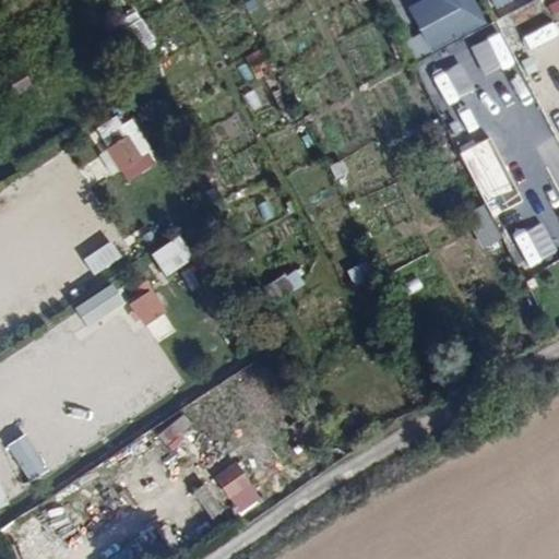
[(424,0),(409,8),(432,51),(486,24),(473,0),(424,0)]
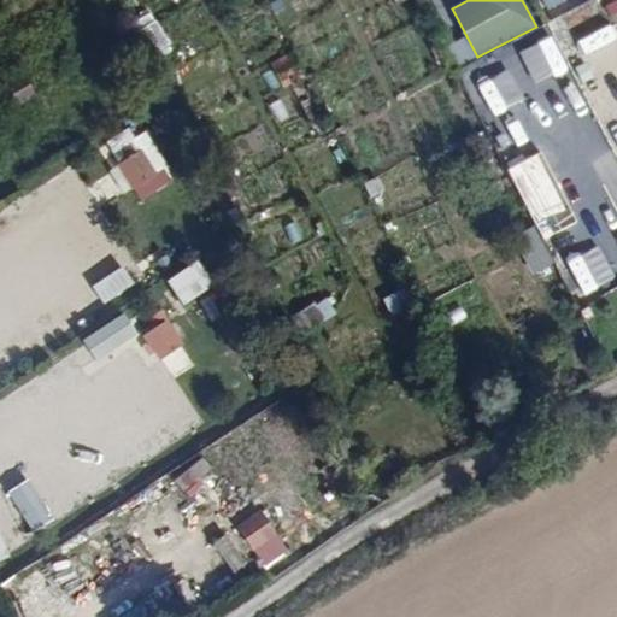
[(563,0),(539,0),(545,12),(564,3),(563,0)]
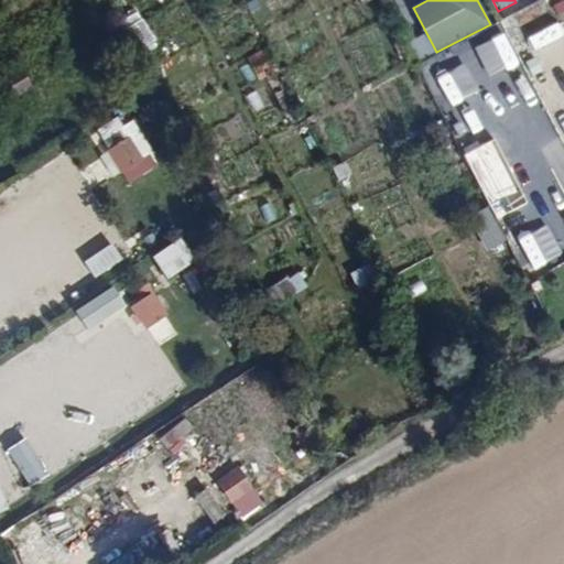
[(529,49),(562,34),(555,22),(523,36),(529,49)]
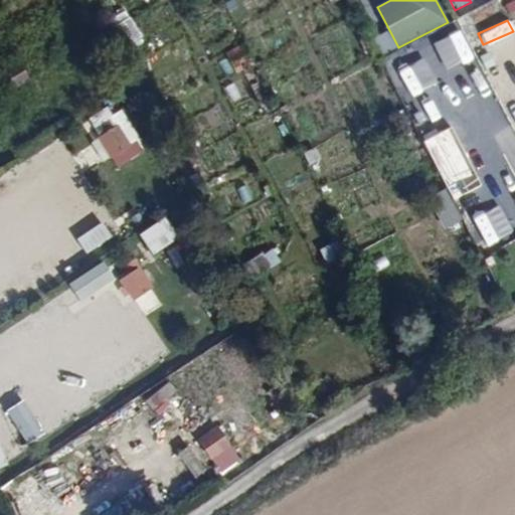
[(226,55),(235,72),(253,63),(244,45),(226,55)]
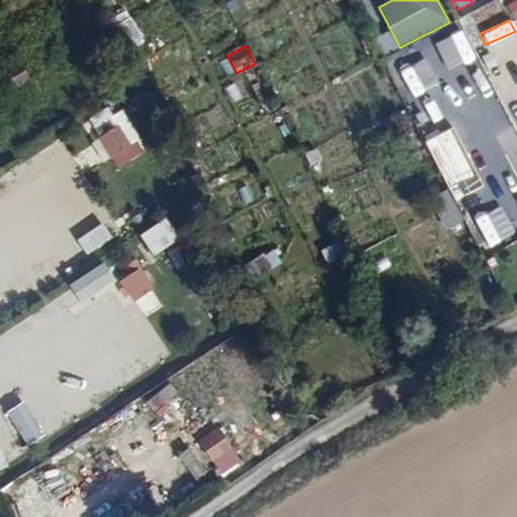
[(492,52),(478,58),(495,99),(509,93),(492,52)]
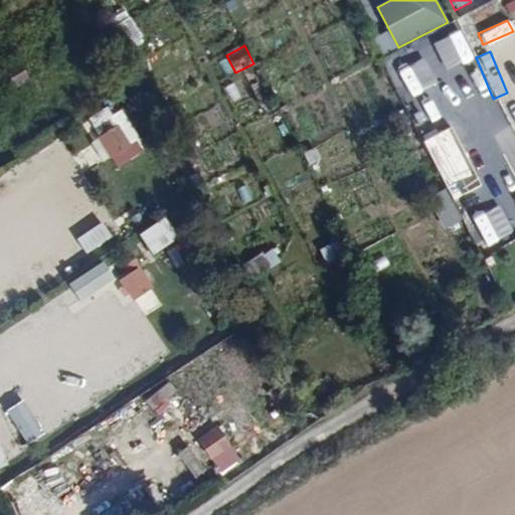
[(4,71),(15,91),(30,81),(18,62),(4,71)]
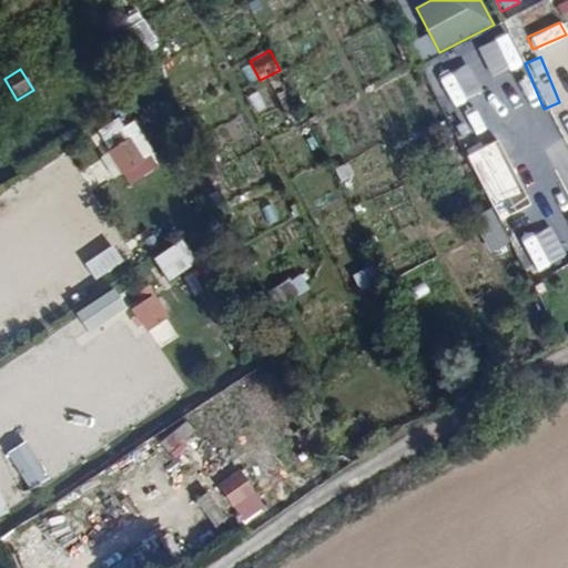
[(108,154),(121,174),(141,161),(128,141),(108,154)]
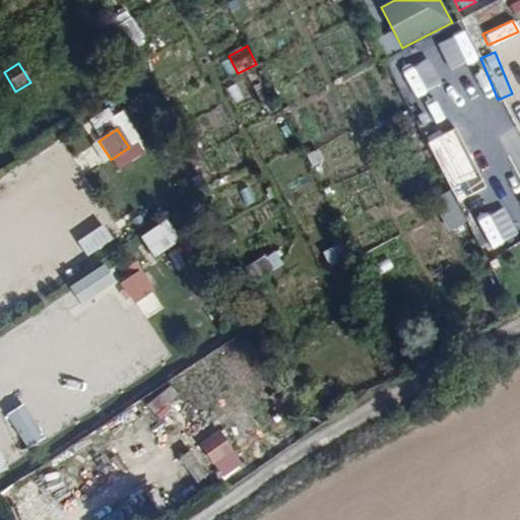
[(450,132),(427,144),(452,192),(475,179),(450,132)]
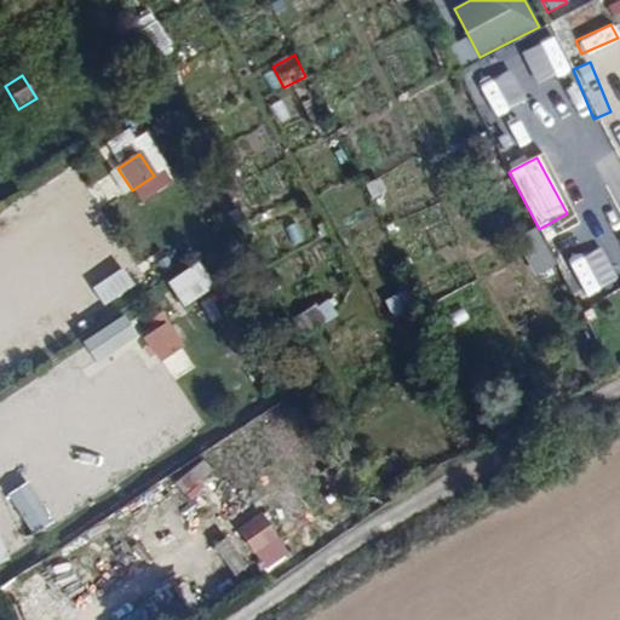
[(325,242),(303,248),(309,268),(331,260),(325,242)]
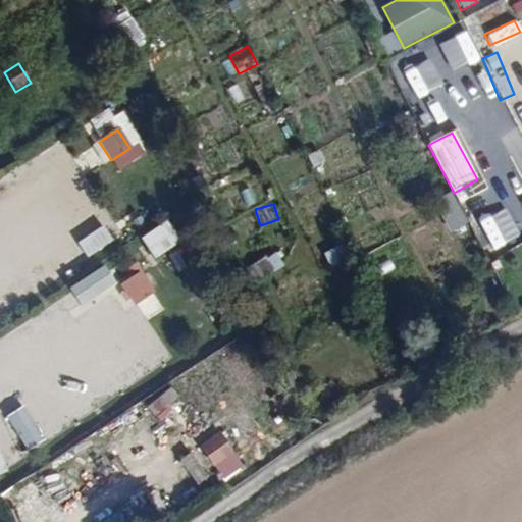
[(326,251),(332,267),(356,258),(350,242),(326,251)]
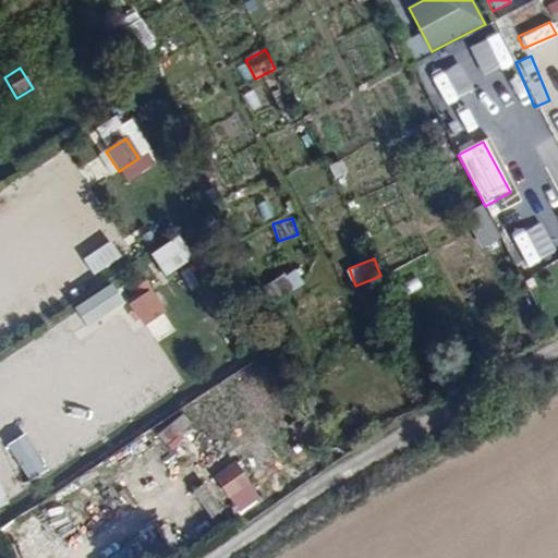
[(276,278),(281,293),(306,284),(301,269),(276,278)]
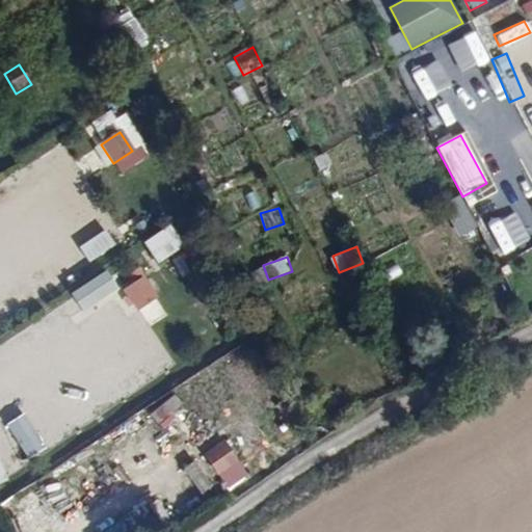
[(125,291),(137,311),(156,298),(143,278),(125,291)]
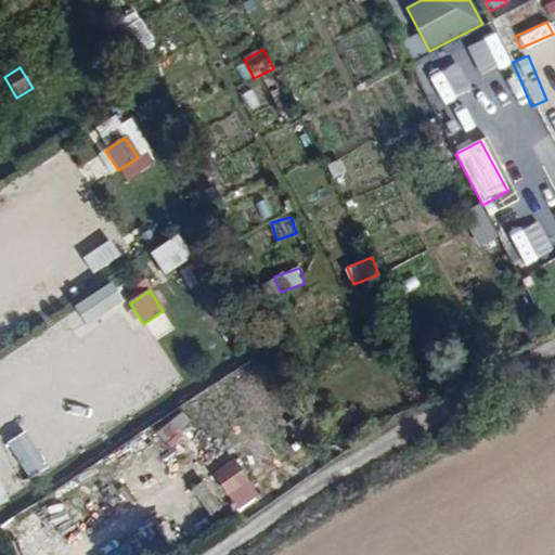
[(214,475),(228,495),(247,481),(233,462),(214,475)]
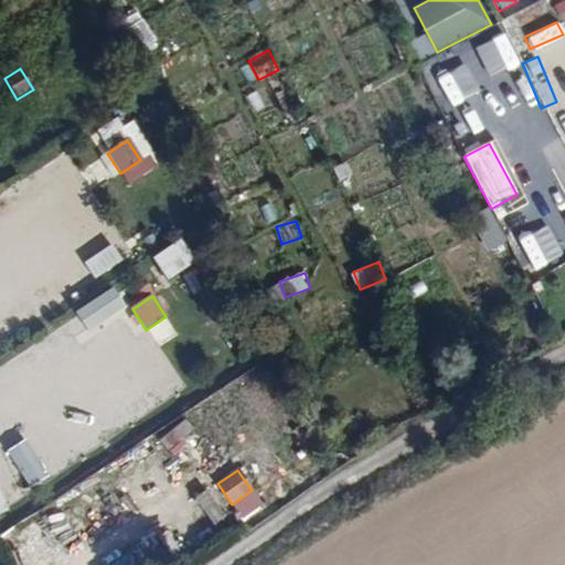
[(211,489),(195,499),(213,524),(227,515),(211,489)]
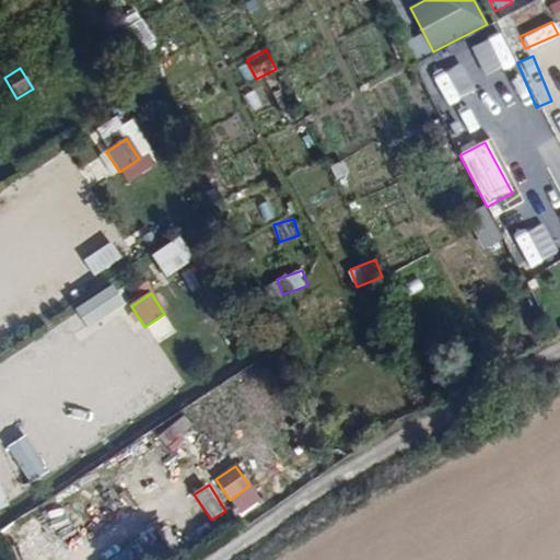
[(140,559),(128,546),(112,559),(140,559)]
